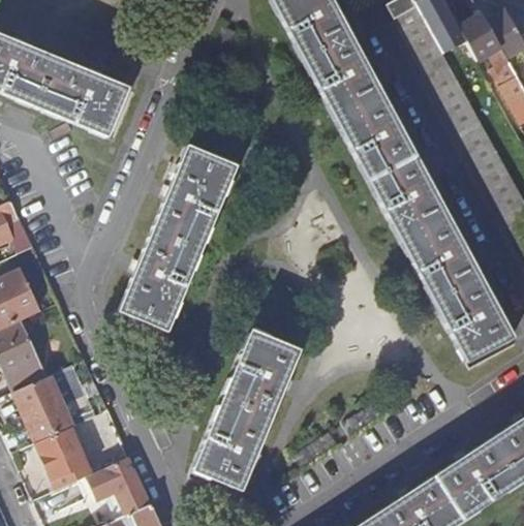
[(514,336),(333,0),(275,0),(469,361),(514,336)]
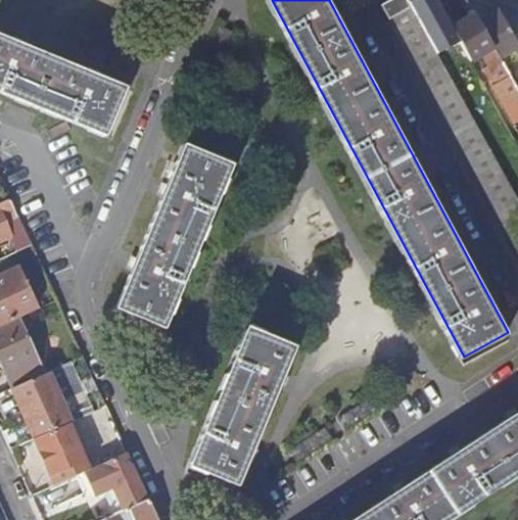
[(414,5),(412,0),(388,0),(384,2),(392,18),(414,5)]
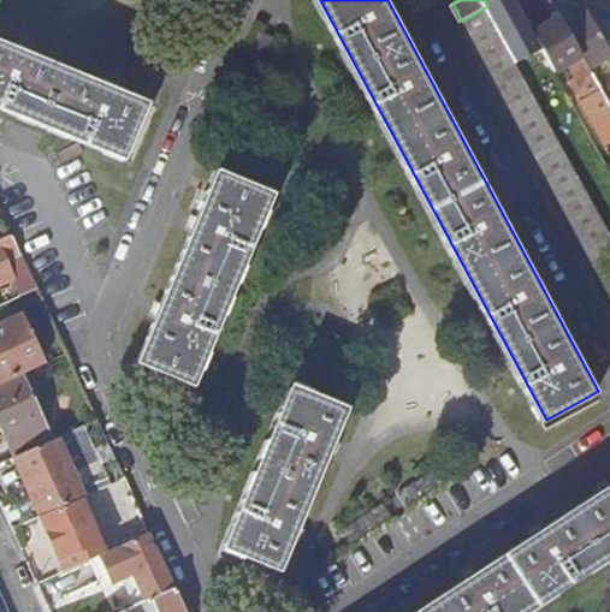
[(609,225),(487,6),(462,22),(461,23),(609,290),(609,225)]
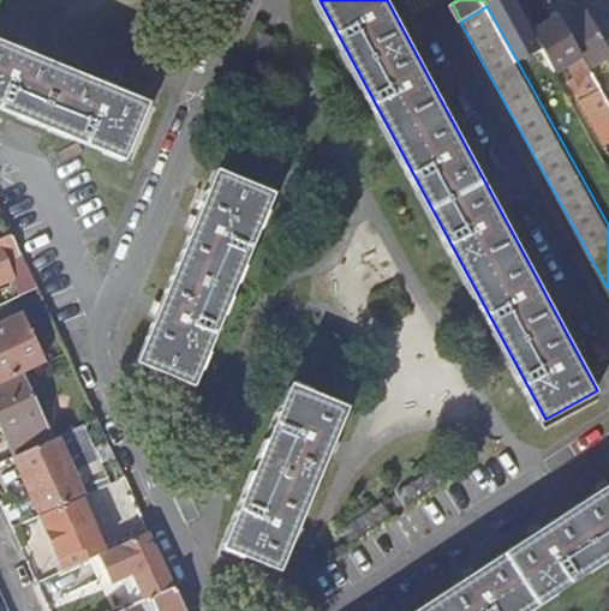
[(608,40),(592,11),(572,23),(596,63),(608,55),(608,40)]
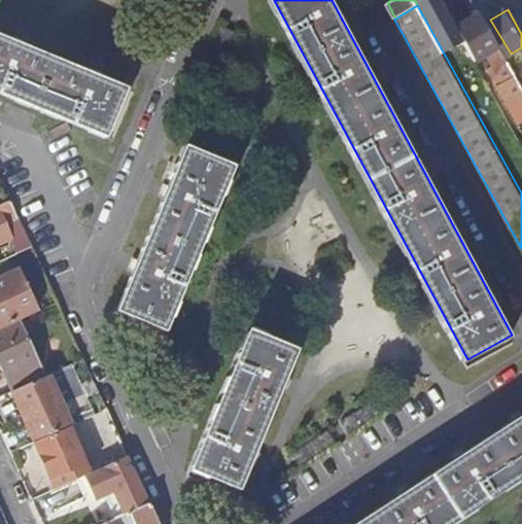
[(521,80),(483,12),(459,26),(478,60),(491,53),(497,63),(495,64),(506,82),(501,84),(521,118),(521,80)]
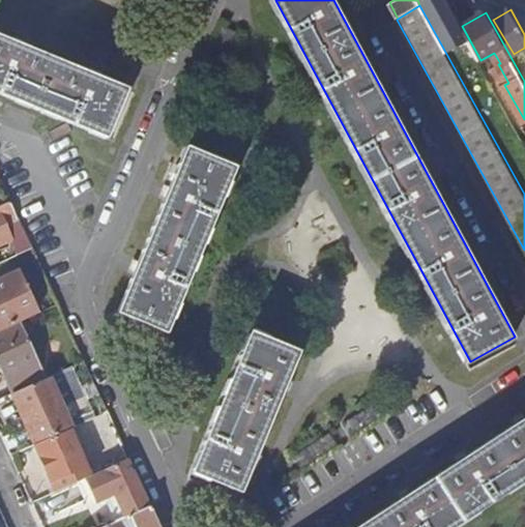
[(0,90),(110,137),(129,89),(0,35),(0,90)]
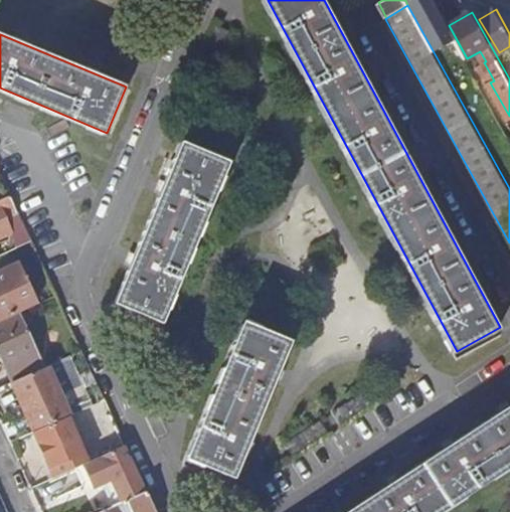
[(164,321),(230,162),(184,142),(119,303),(164,321)]
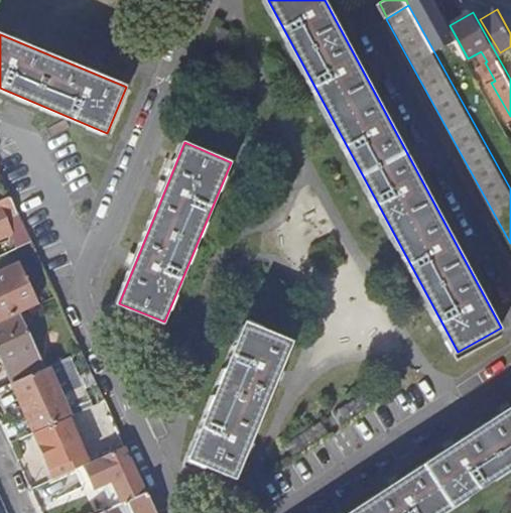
[(11,195),(0,199),(0,254),(1,254),(0,252),(0,237),(13,232),(19,246),(32,240),(11,195)]
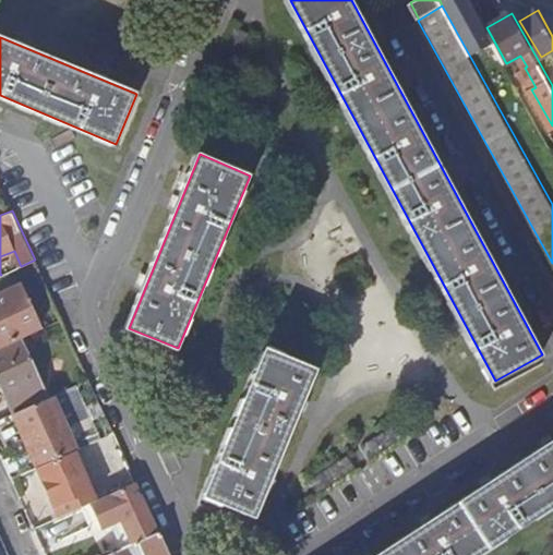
[(0,346),(0,348),(45,328),(24,284),(3,292),(8,302),(0,305),(0,346)]
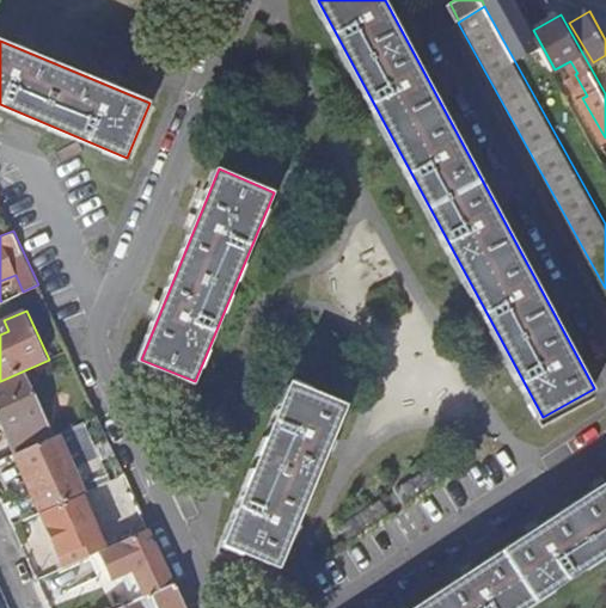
[(0,382),(0,409),(19,450),(56,434),(28,372),(0,382)]
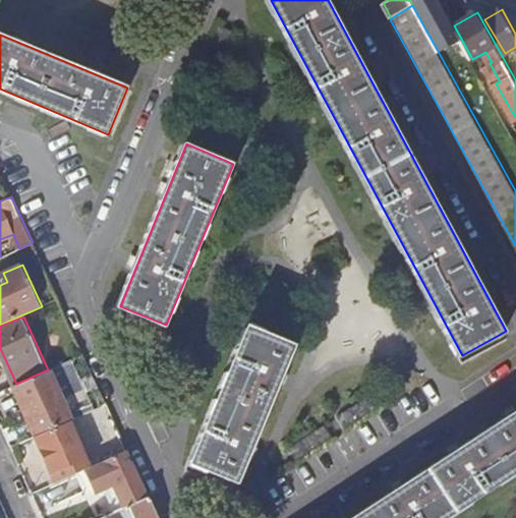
[(239,481),(296,344),(249,324),(192,462),(239,481)]
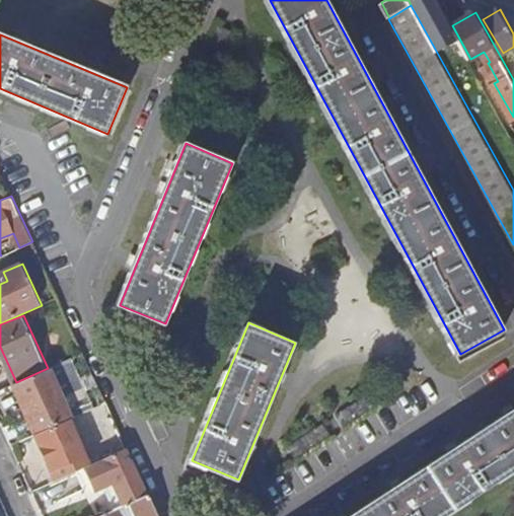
[(48,368),(16,382),(40,432),(72,418),(95,408),(73,356),(48,368)]
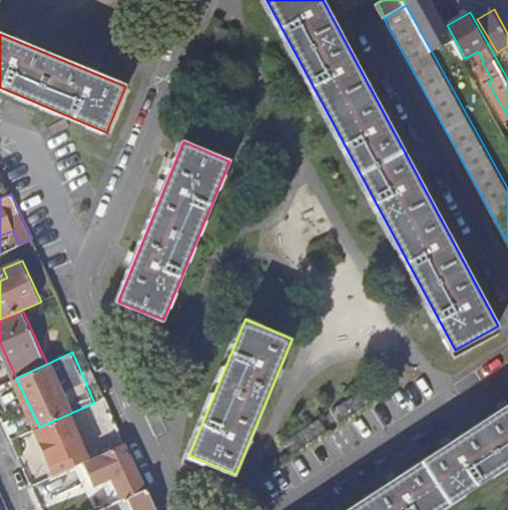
[(438,509),(507,464),(507,404),(346,509),(438,509)]
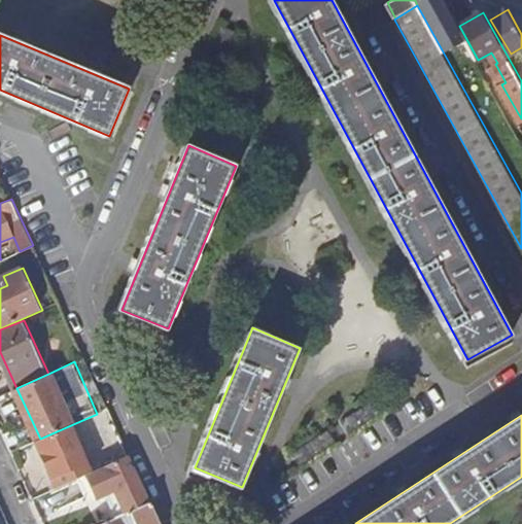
[(40,439),(38,440),(59,487),(79,478),(88,474),(93,472),(73,424),(40,439)]
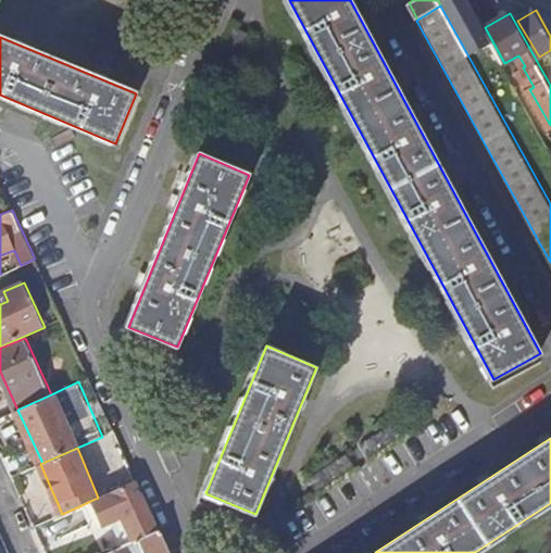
[(134,541),(161,529),(138,479),(98,498),(92,500),(101,519),(103,525),(113,520),(123,516),(134,541)]
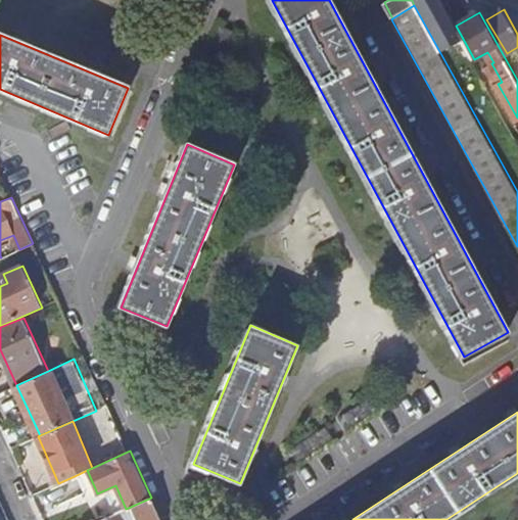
[(87,470),(79,474),(87,491),(95,488),(87,470)]
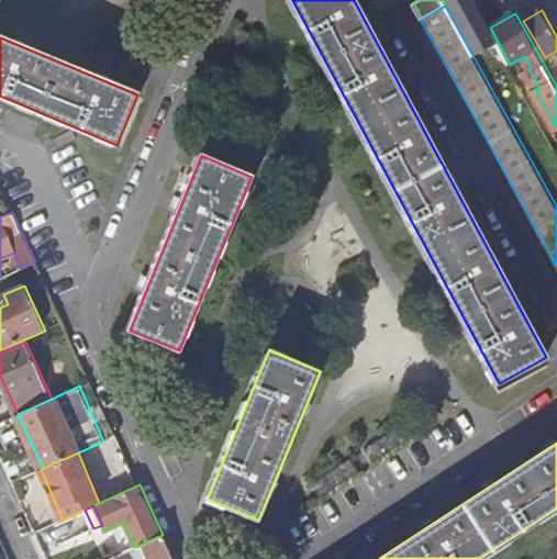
[(134,548),(135,547),(124,522),(114,526),(126,551),(130,550),(134,548)]
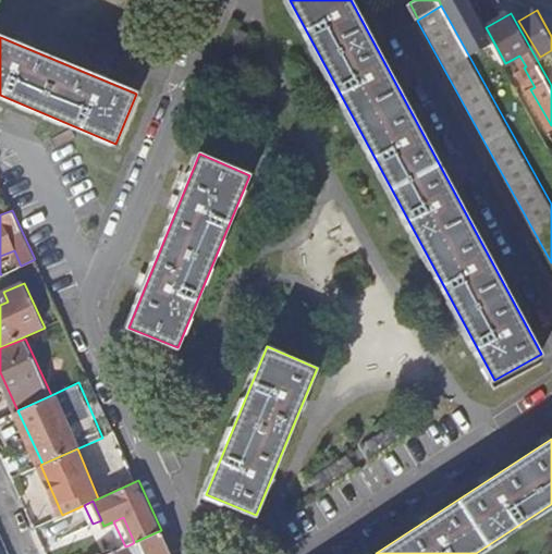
[(172,553),(161,530),(134,542),(133,543),(137,553),(172,553)]
